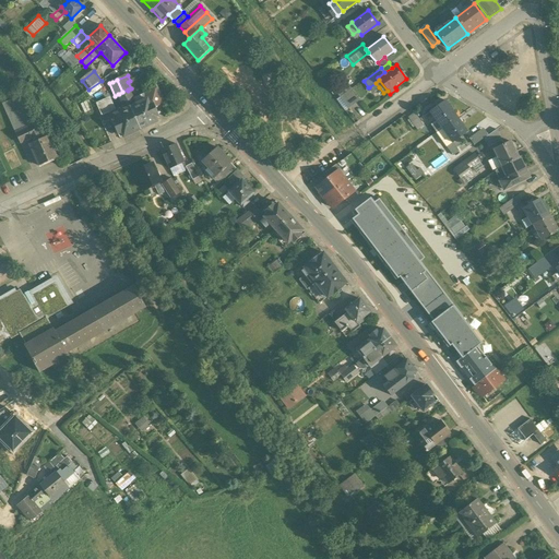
[(372,92),(379,87),(376,83),(369,87),(372,92)]
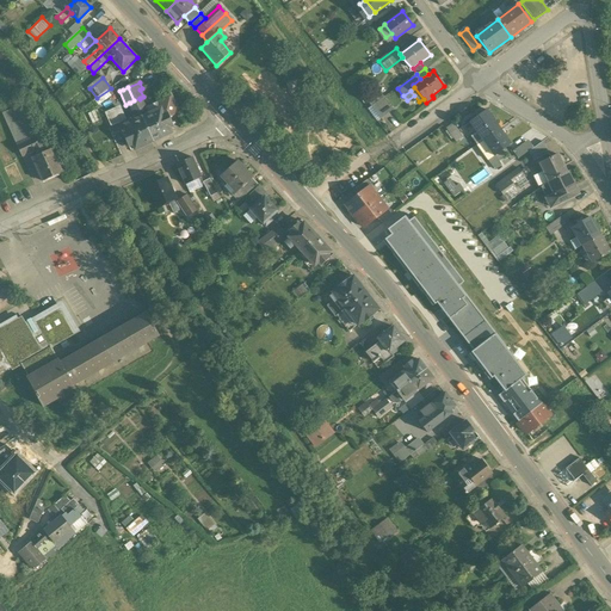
[(170,97),(161,100),(159,107),(160,110),(147,116),(141,118),(152,142),(172,134),(170,129),(173,127),(168,116),(172,115),(174,106),(170,97)]
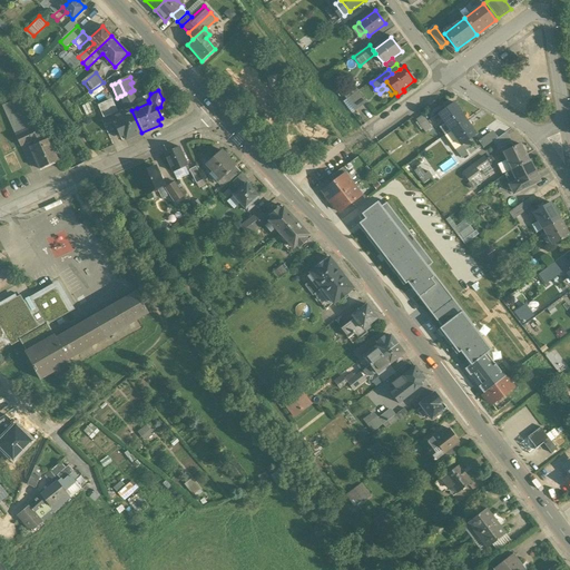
[(130,92),(130,91),(125,94),(131,110),(137,108),(130,92)]
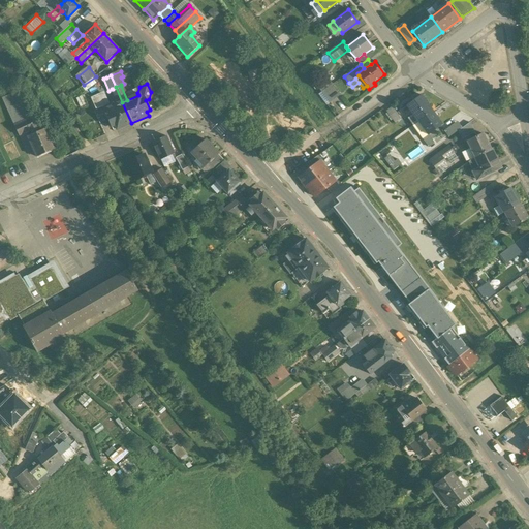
[(333,85),(322,92),(330,101),(340,94),(333,85)]
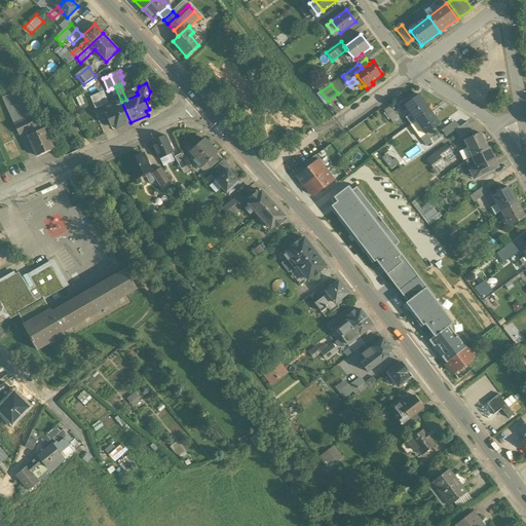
[(121,102),(115,86),(111,88),(112,88),(118,103),(121,102)]
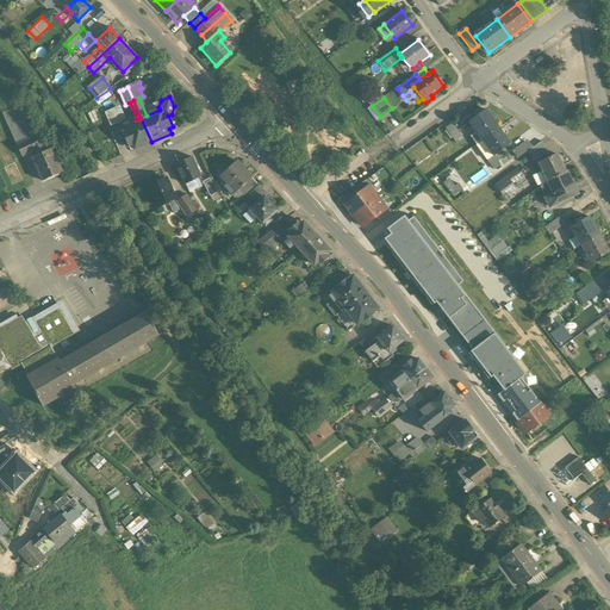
[(19,107),(2,116),(6,123),(23,116),(19,107)]
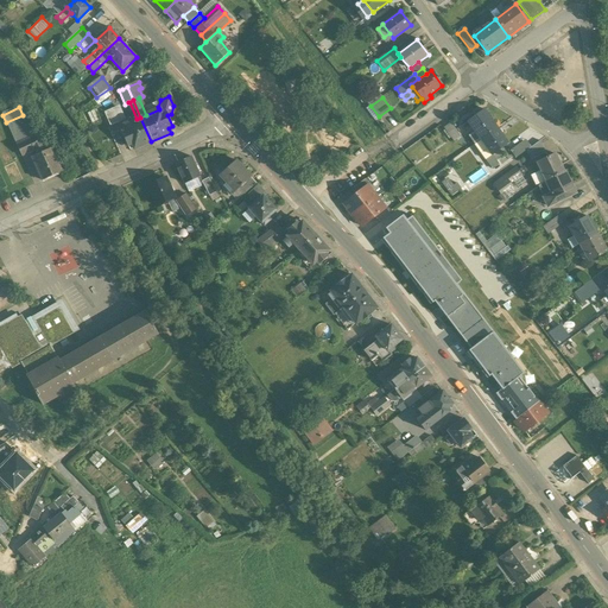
[(499,127),(486,108),(467,121),(474,131),(480,140),(499,127)]
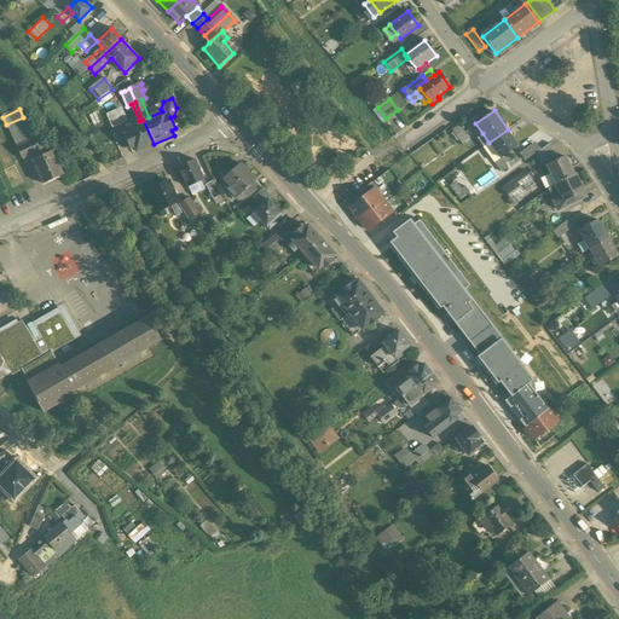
[(114,111),(106,115),(113,129),(120,126),(114,111)]
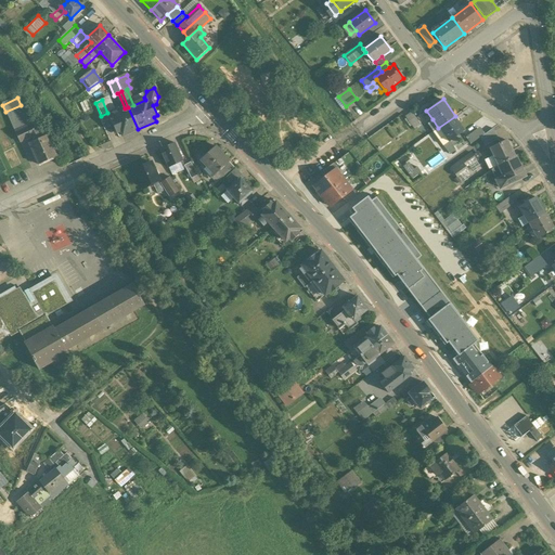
[(21,105),(5,112),(15,132),(29,126),(21,105)]
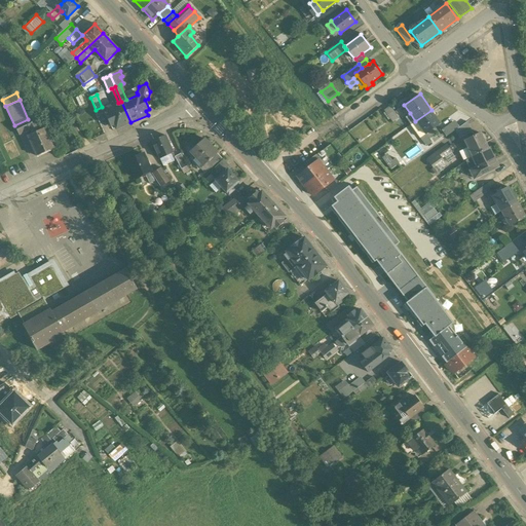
[(118,103),(107,108),(109,113),(105,114),(111,126),(114,125),(116,129),(130,122),(121,102),(118,103)]
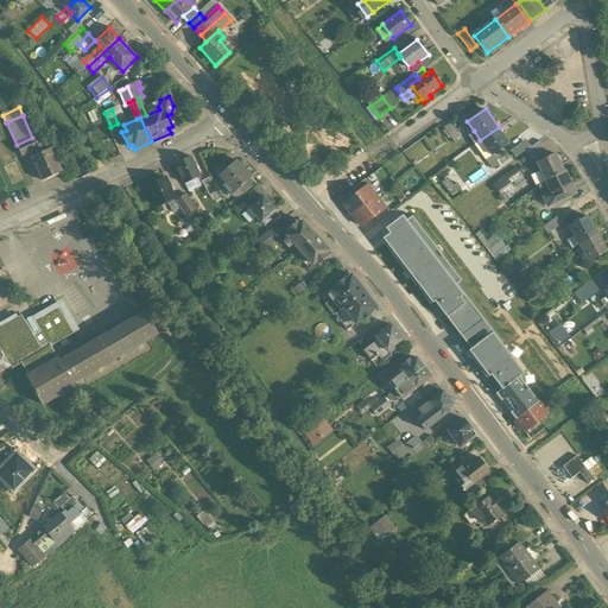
[(460,137),(450,124),(443,128),(453,141),(460,137)]
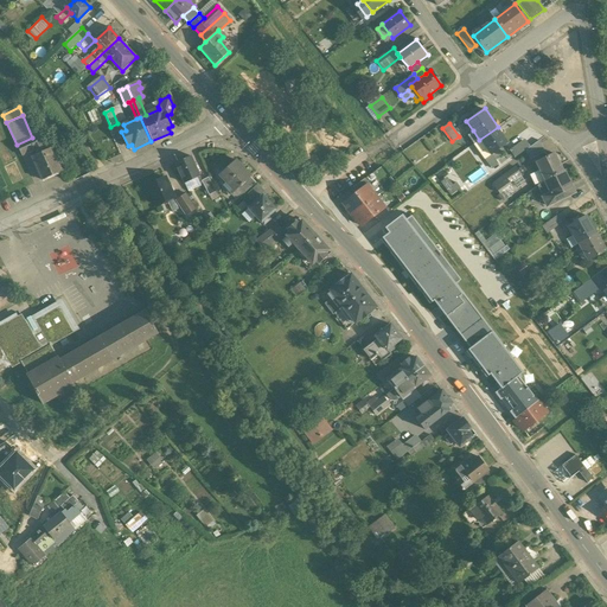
[(498,127),(479,140),(481,144),(490,155),(510,142),(498,127)]
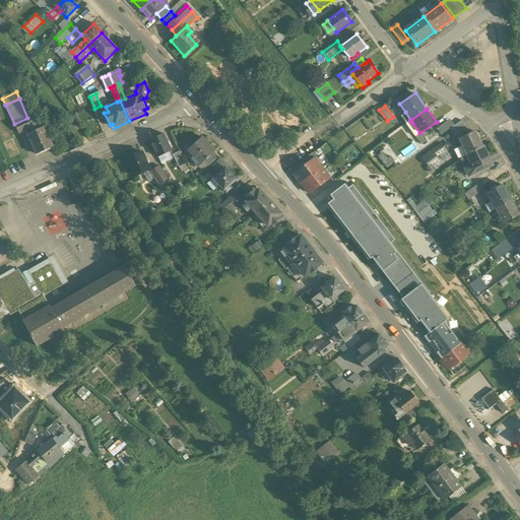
[(405,123),(410,120),(405,112),(400,116),(405,123)]
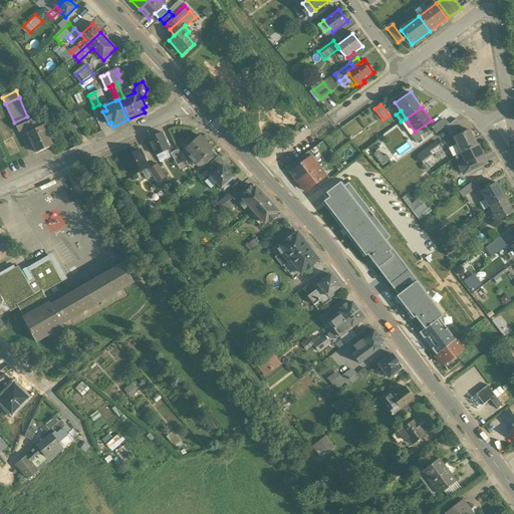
[(34,113),(27,116),(14,122),(19,133),(26,130),(28,134),(40,127),(34,113)]
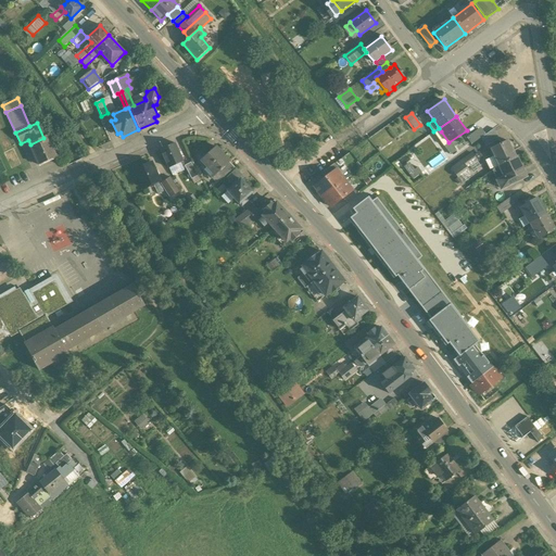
[(481,138),(485,135),(481,128),(467,138),(471,144),(481,138)]
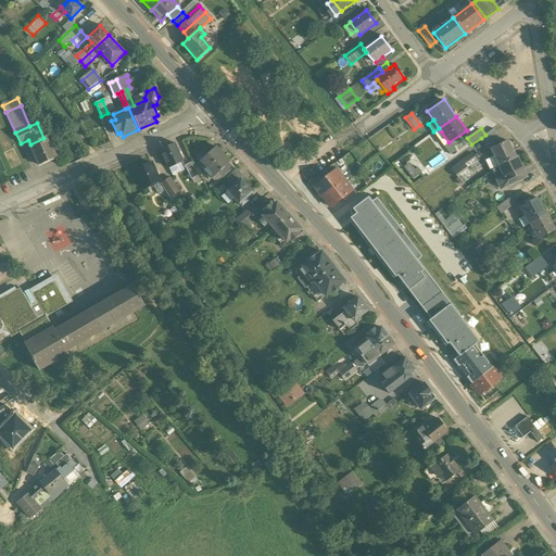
[(481,138),(485,147),(498,139),(494,129),(485,135),(481,138)]
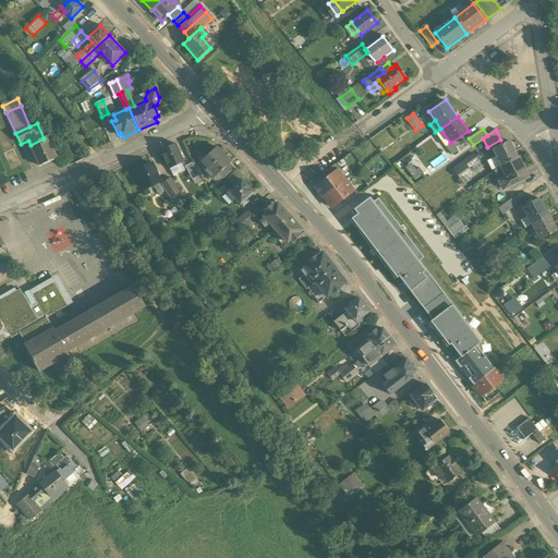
[(450,143),(443,132),(438,135),(446,146),(450,143)]
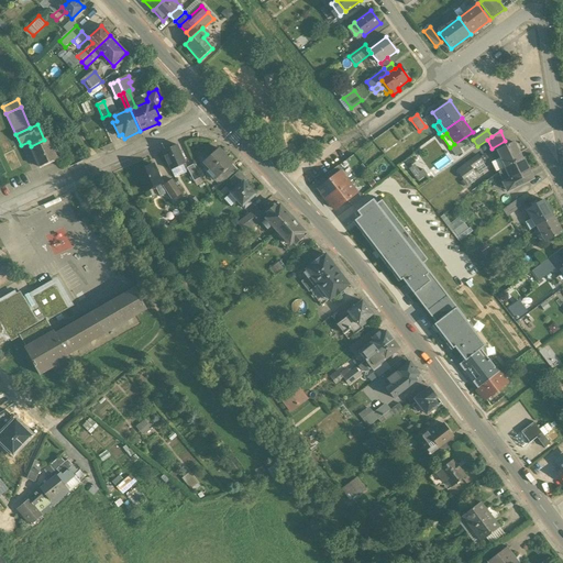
[(31,146),(30,146),(40,168),(58,161),(48,139),(44,140),(31,146)]
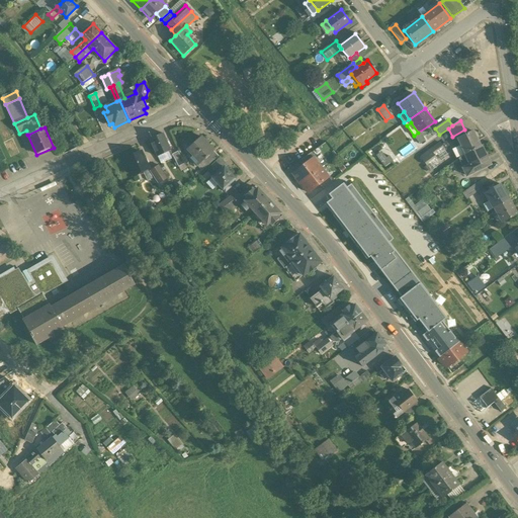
[(475,130),(456,139),(464,155),(483,145),(475,130)]
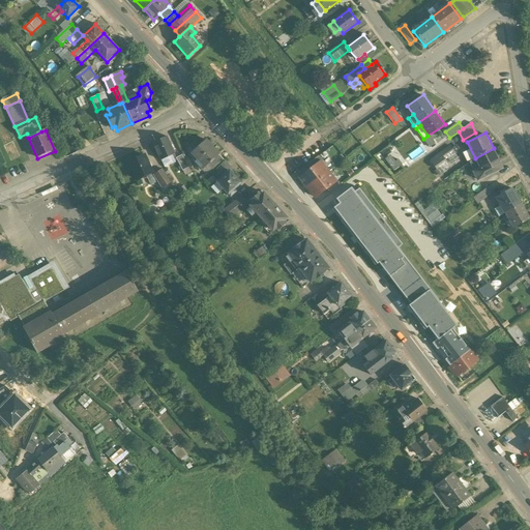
[(435,145),(428,136),(423,139),(430,148),(435,145)]
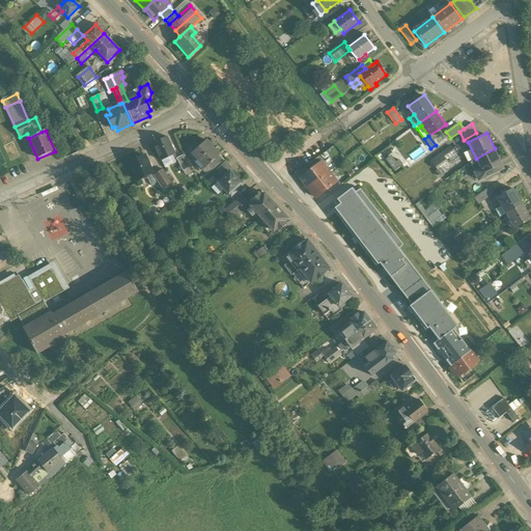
[(167,137),(154,143),(161,161),(175,155),(167,137)]
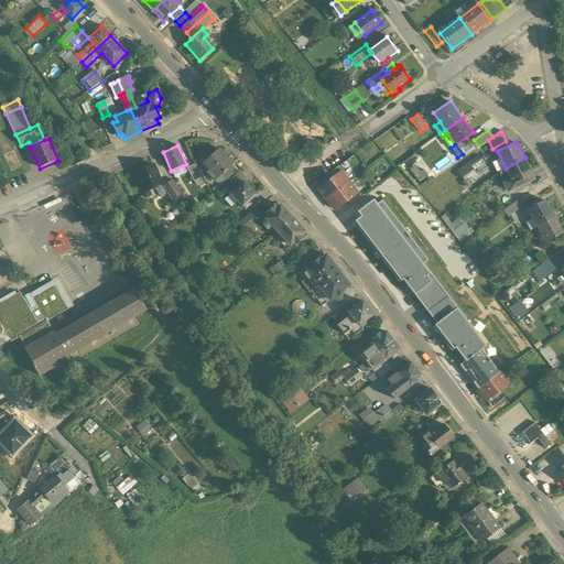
[(219,150),(216,152),(213,149),(210,152),(209,152),(207,153),(207,154),(206,155),(209,159),(204,163),(210,171),(212,171),(214,169),(220,175),(217,177),(218,179),(224,173),(225,174),(226,172),(234,165),(219,150)]
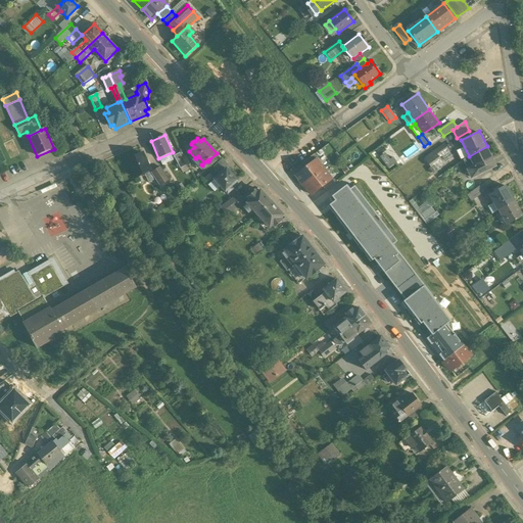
[(444,143),(425,157),(429,164),(432,168),(442,159),(438,154),(441,151),(443,155),(450,150),(444,143)]
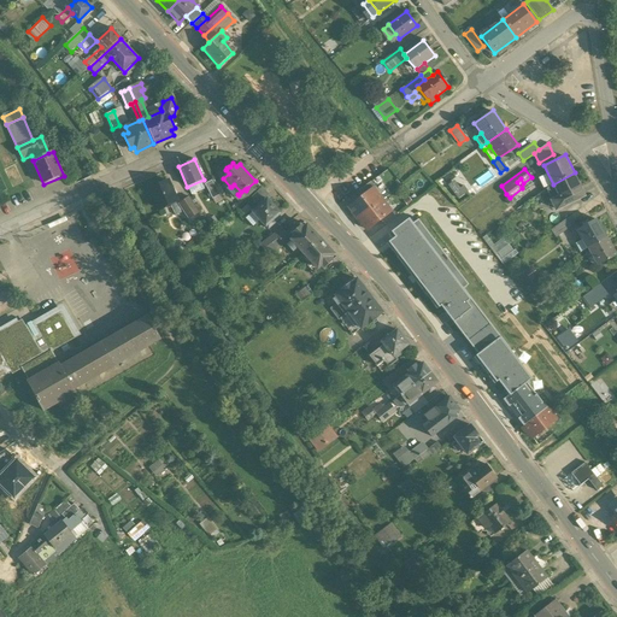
[(575,172),(553,184),(559,195),(550,200),(556,212),(587,197),(575,172)]
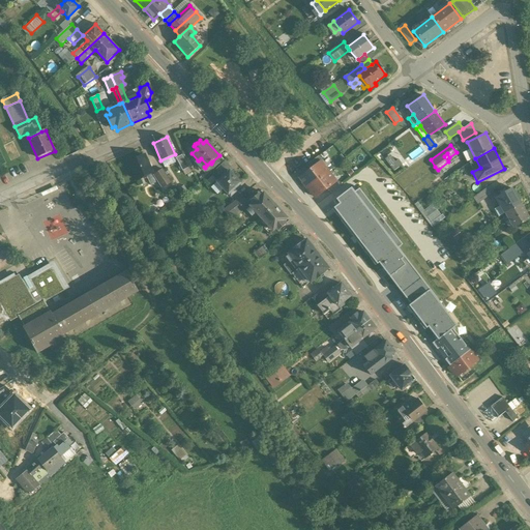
[(182,155),(176,158),(182,172),(188,168),(182,155)]
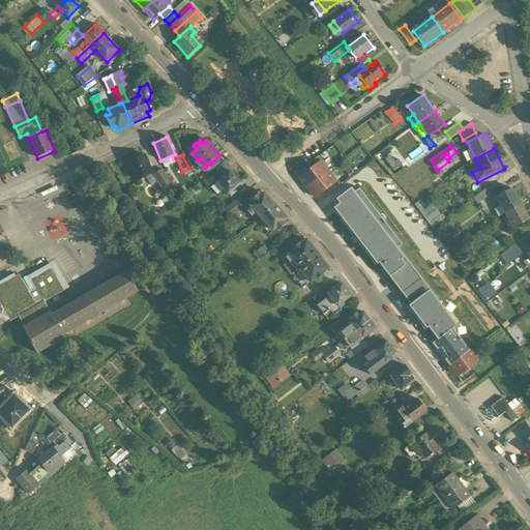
[(210,163),(205,168),(204,167),(202,170),(206,175),(224,160),(219,155),(212,162),(211,164),(210,163)]
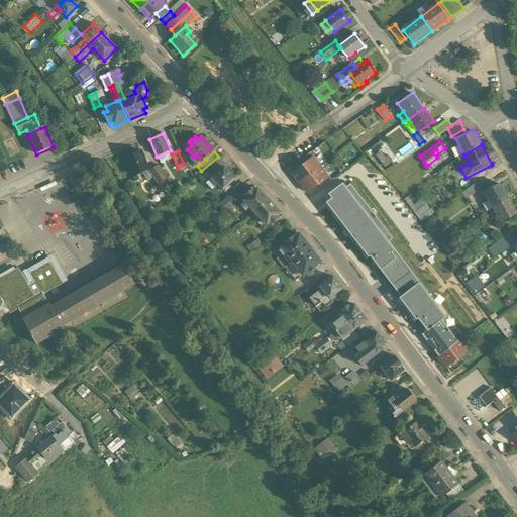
[(376,156),(384,168),(393,162),(389,156),(385,158),(382,151),(376,156)]
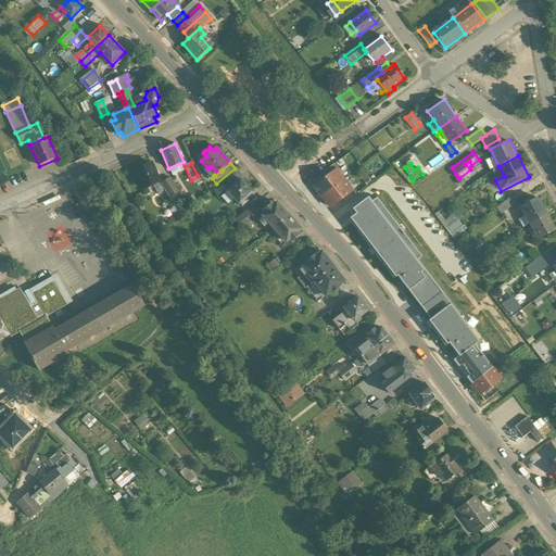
[(151,164),(133,171),(140,189),(159,181),(151,164)]
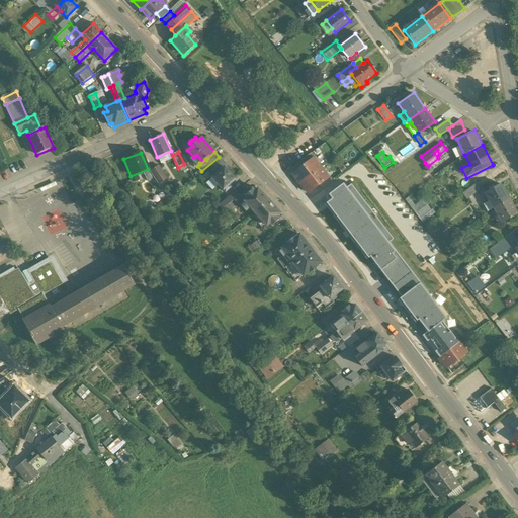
[(311,153),(301,160),(306,165),(313,159),(314,160),(315,159),(311,153)]
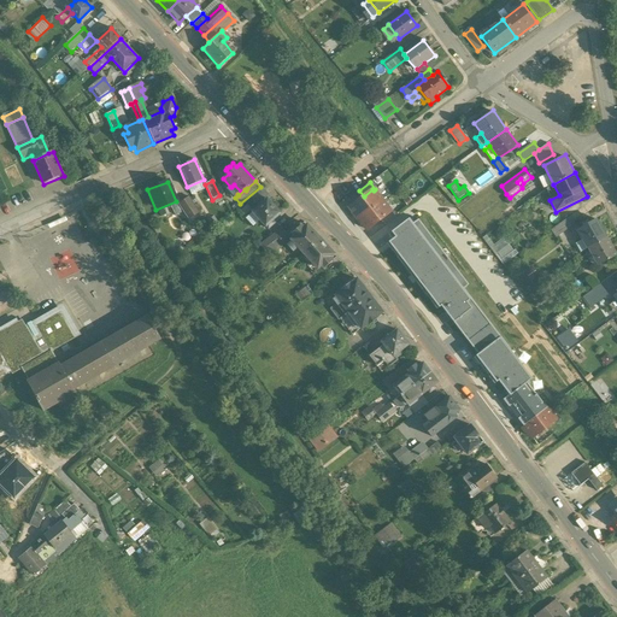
[(231,187),(230,187),(225,192),(233,200),(235,198),(238,194),(241,192),(234,184),(231,187)]
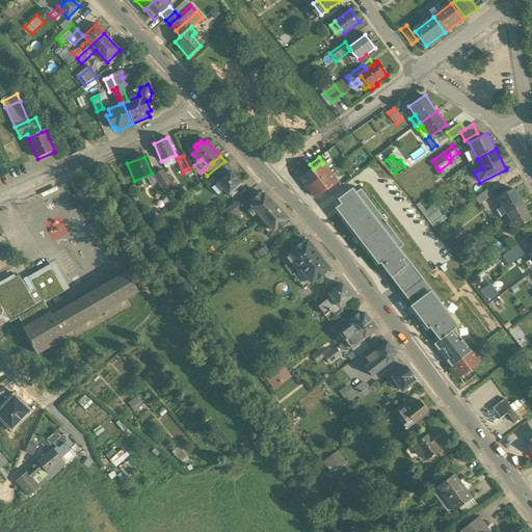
[(476,170),(482,168),(477,159),(475,159),(472,161),(476,170)]
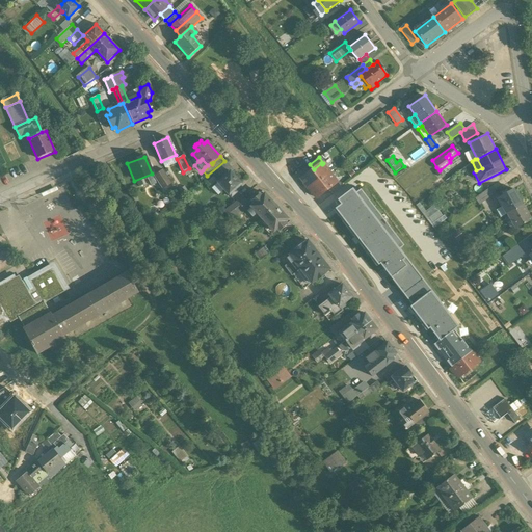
[(240,184),(230,173),(232,169),(225,163),(216,170),(222,178),(217,183),(228,195),(233,190),(237,187),(240,184)]
